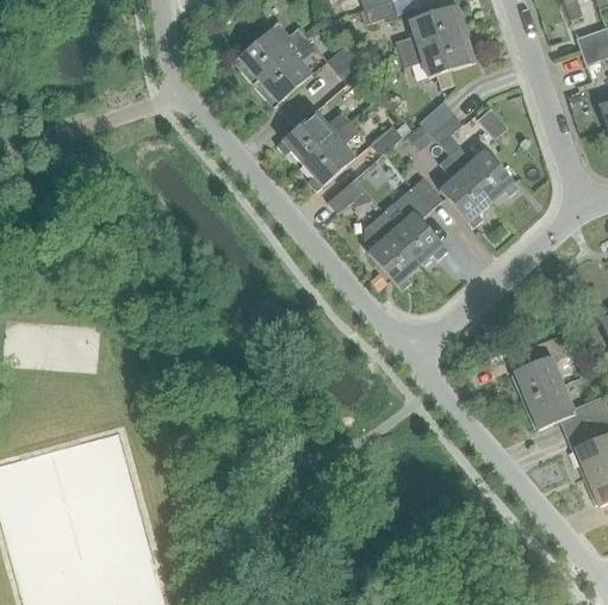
[(397,13),(392,0),(389,0),(364,8),(368,23),(397,13)]
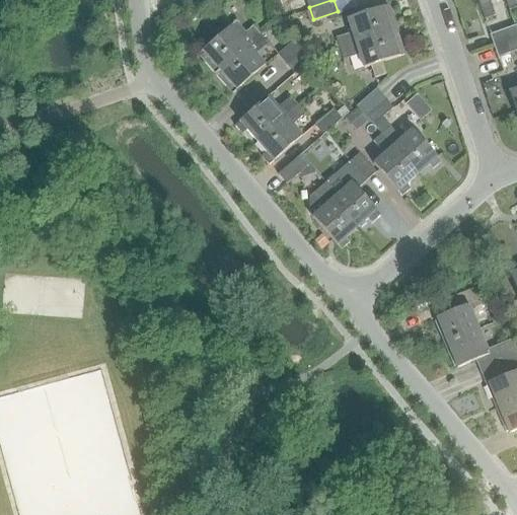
[(478,0),(485,15),(496,12),(491,0),(478,0)]
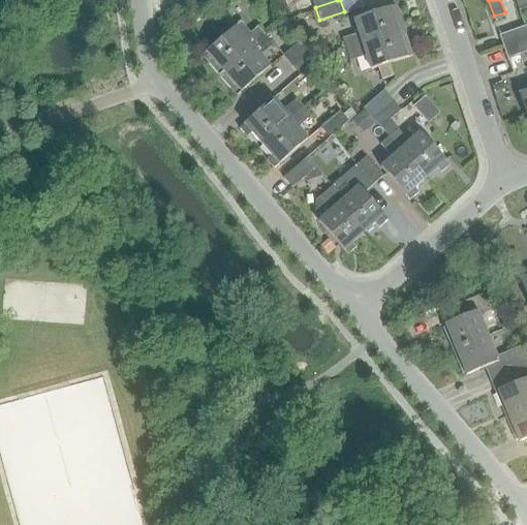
[(395,14),(401,12),(397,2),(354,17),(360,30),(343,35),(347,47),(399,29),(395,14)]
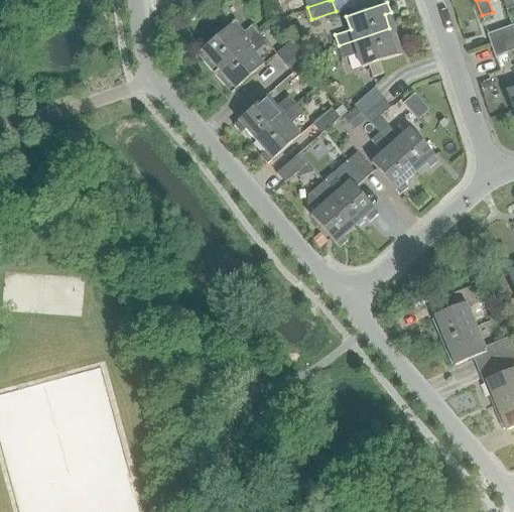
[(235,17),(230,22),(198,50),(214,71),(259,31),(251,22),(245,28),(235,17)]
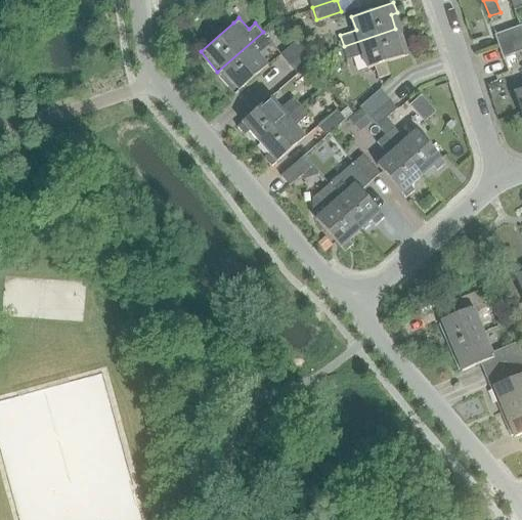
[(495,32),(498,43),(521,35),(521,23),(495,32)]
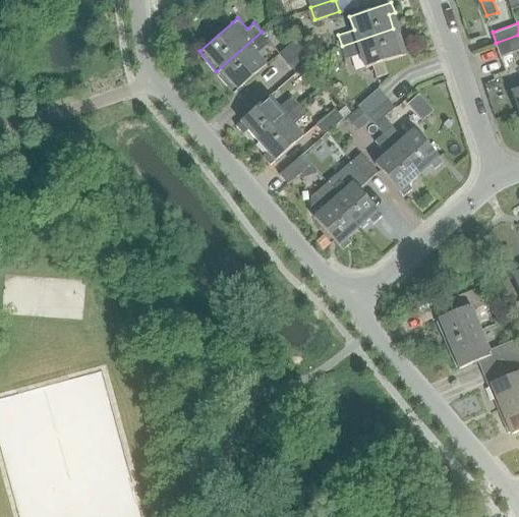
[(398,43),(393,29),(342,46),(345,57),(361,52),(366,65),(407,52),(404,41),(398,43)]
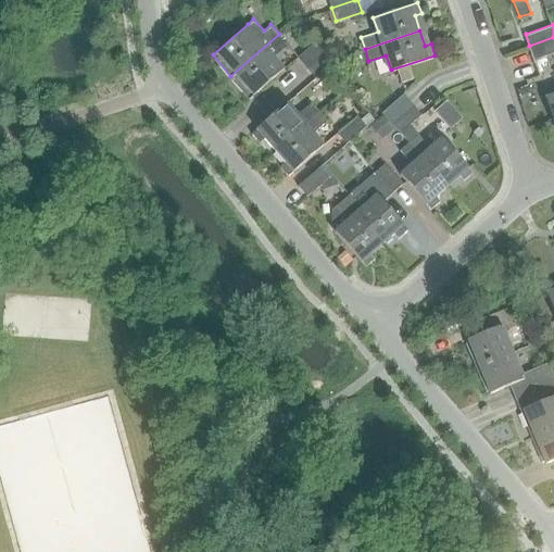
[(287,42),(279,34),(230,76),(249,97),(284,66),(274,54),(287,42)]
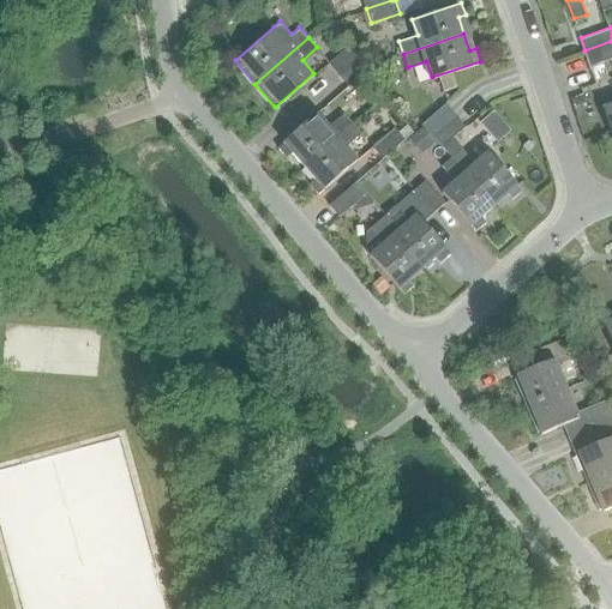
[(352,41),(329,60),(339,72),(361,53),(352,41)]
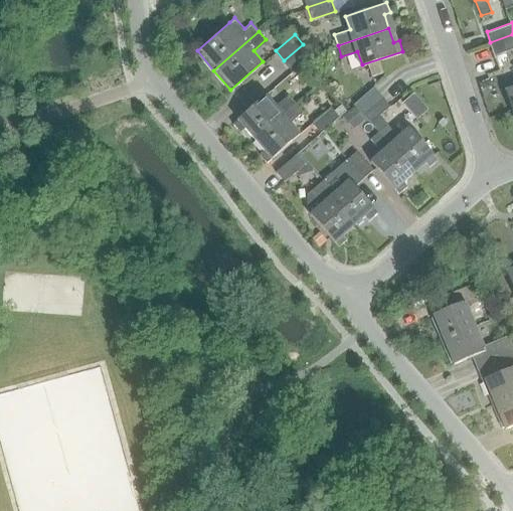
[(494,53),(512,46),(512,34),(490,42),(494,53)]
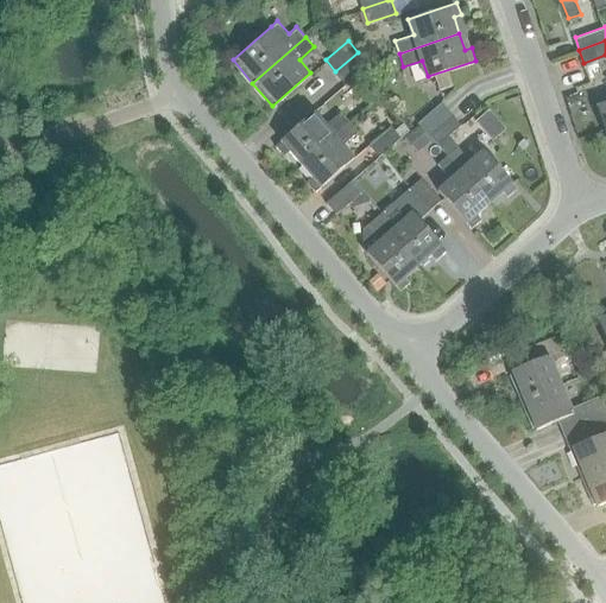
[(368,64),(358,52),(335,71),(346,83),(368,64)]
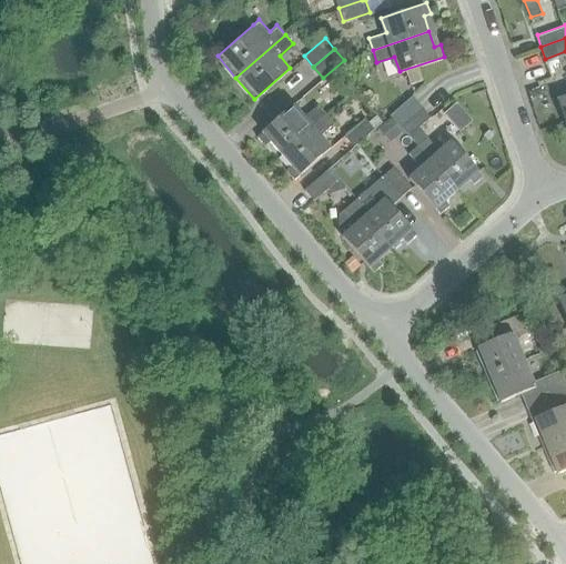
[(413,94),(392,112),(401,123),(422,104),(413,94)]
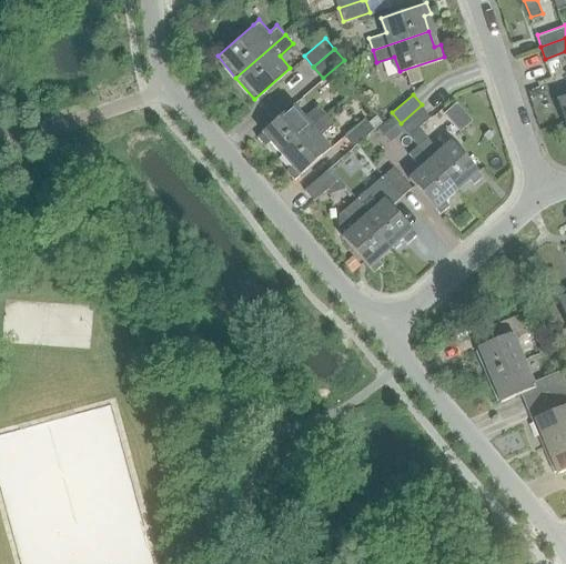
[(465,97),(453,107),(470,126),(482,116),(465,97)]
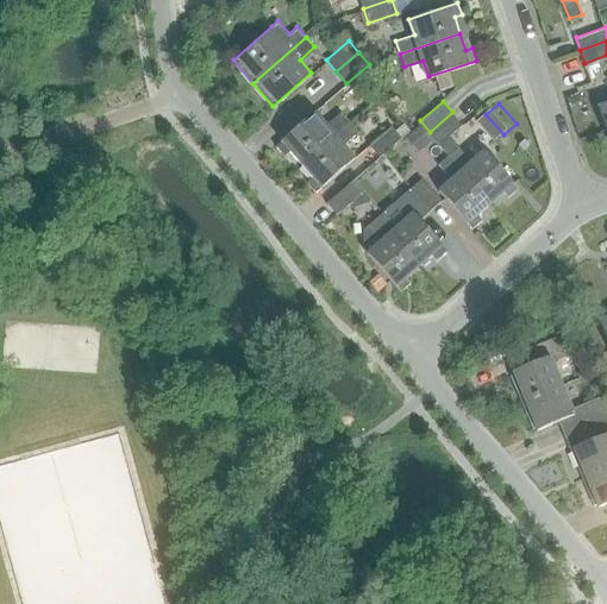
[(291,149),(301,162),(350,120),(340,109),(326,123),(315,109),(276,143),(285,153),(291,149)]
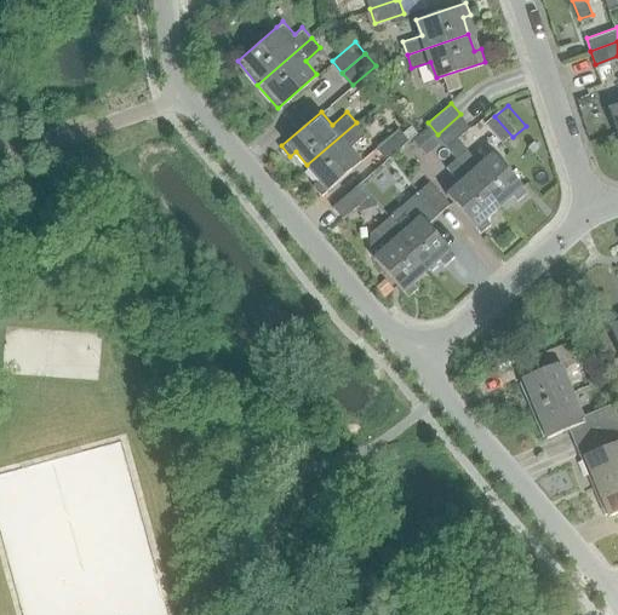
[(528,189),(495,150),(481,162),(458,136),(470,125),(461,114),(438,134),(439,137),(457,156),(458,156),(501,205),(514,193),(519,199),(528,189)]
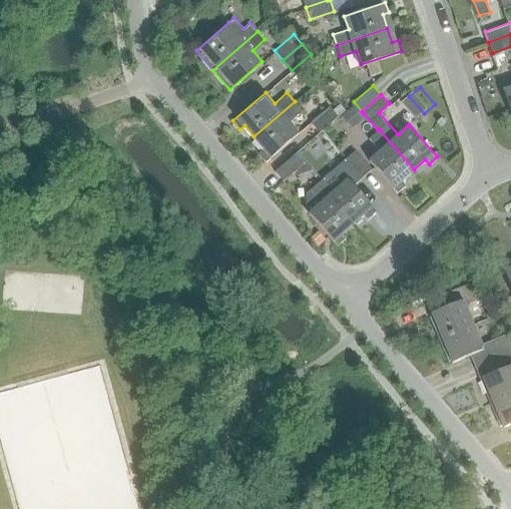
[(302,109),(295,101),(253,136),(264,147),(259,151),(267,159),(299,131),(290,120),(302,109)]
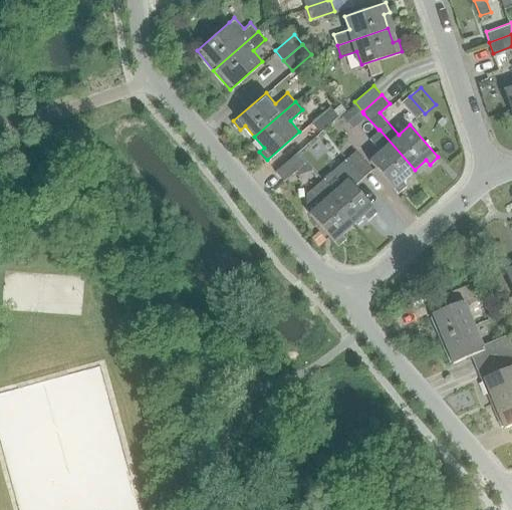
[(341,112),(351,124),(363,113),(362,111),(354,101),(341,112)]
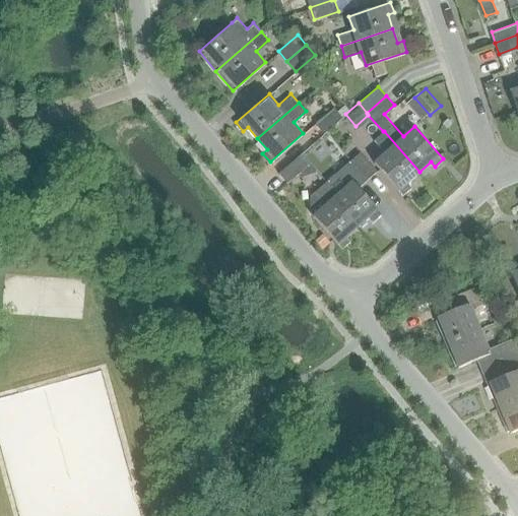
[(334,106),(315,122),(323,132),(342,116),(334,106)]
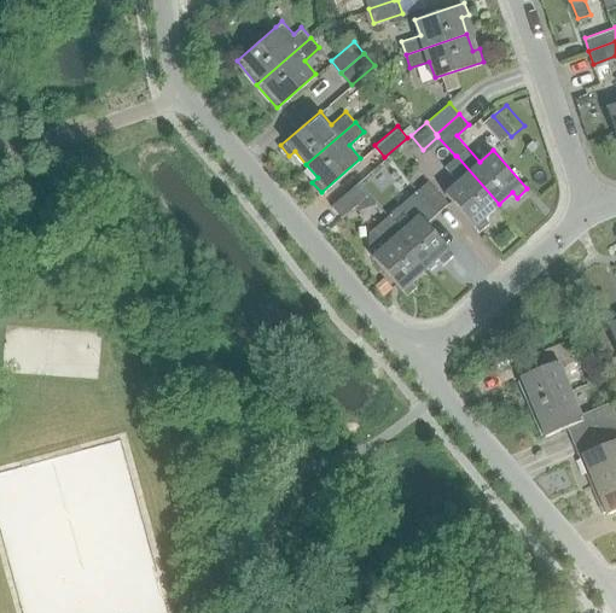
[(457,156),(455,156),(446,164),(459,180),(446,191),(480,229),(490,221),(486,215),(499,204),(457,156)]
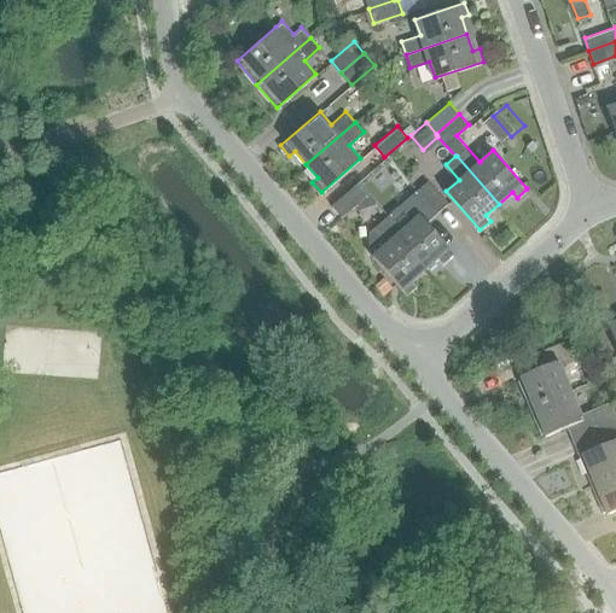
[(430,177),(418,188),(439,211),(449,200),(430,177)]
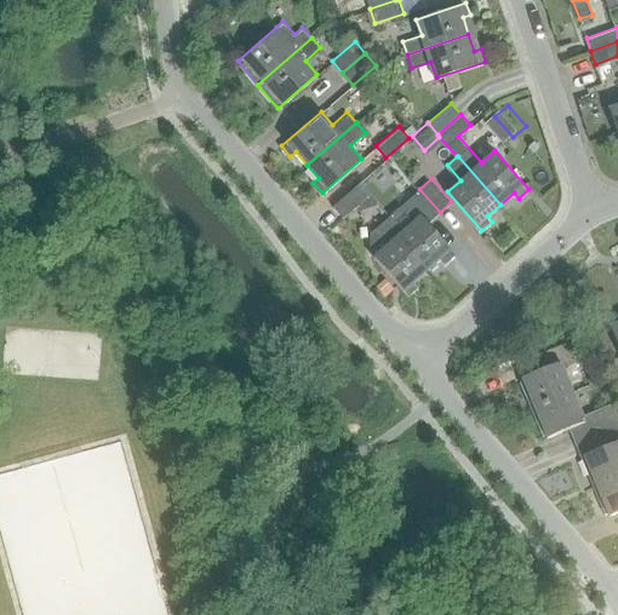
[(360,180),(333,205),(343,216),(370,193),(360,180)]
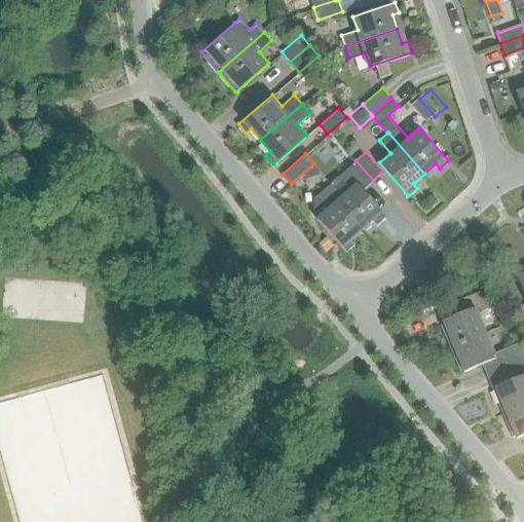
[(363,188),(373,180),(356,160),(346,169),(358,181),(346,191),(335,178),(326,186),(363,227),(374,218),(378,222),(386,215),(363,188)]
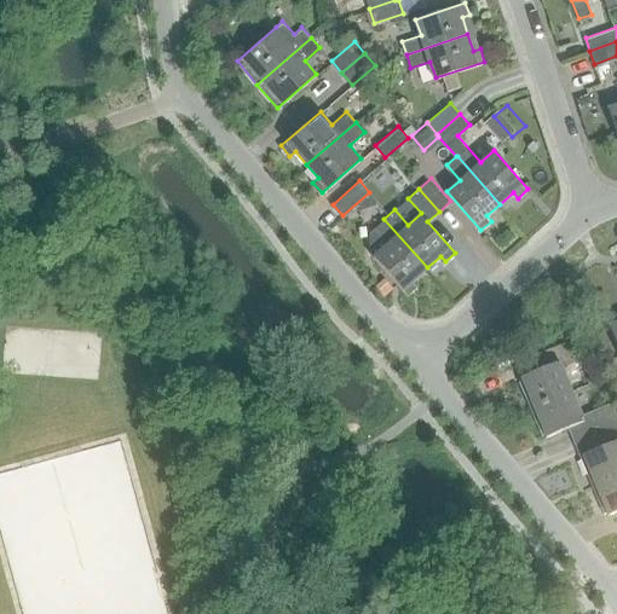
[(384,219),(374,227),(370,231),(370,250),(409,294),(419,285),(414,279),(427,267),(384,219)]
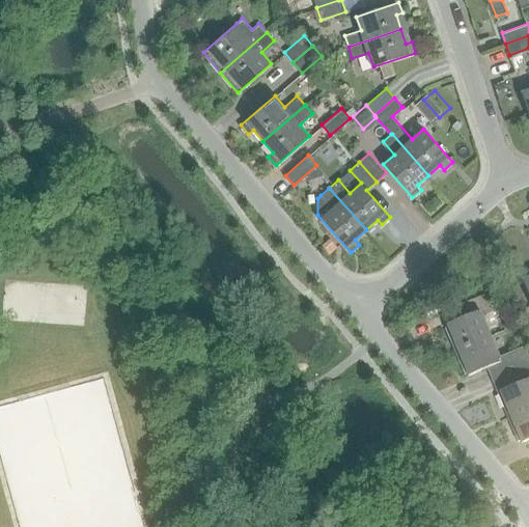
[(445,326),(454,349),(491,334),(482,313),(493,309),(485,290),(451,306),(456,317),(447,322),(448,324),(445,326)]
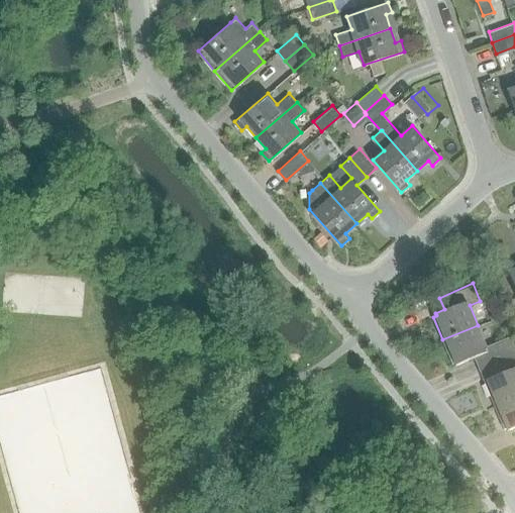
[(486,345),(478,325),(442,339),(452,363),(455,361),(456,363),(475,355),(480,367),(514,351),(514,344),(511,335),(486,345)]
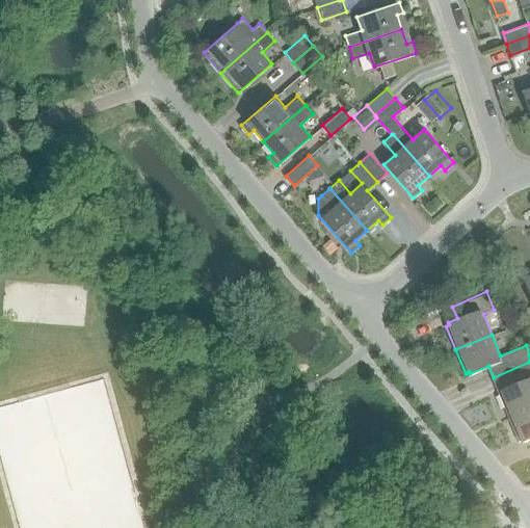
[(529,362),(494,377),(509,415),(529,406),(529,362)]
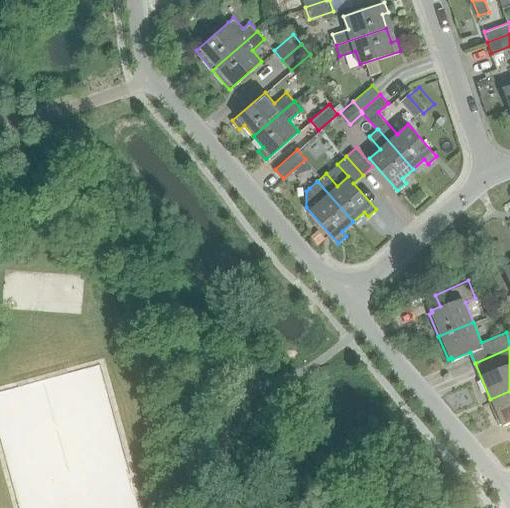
[(509,391),(490,399),(499,421),(502,420),(503,422),(509,419),(509,391)]
